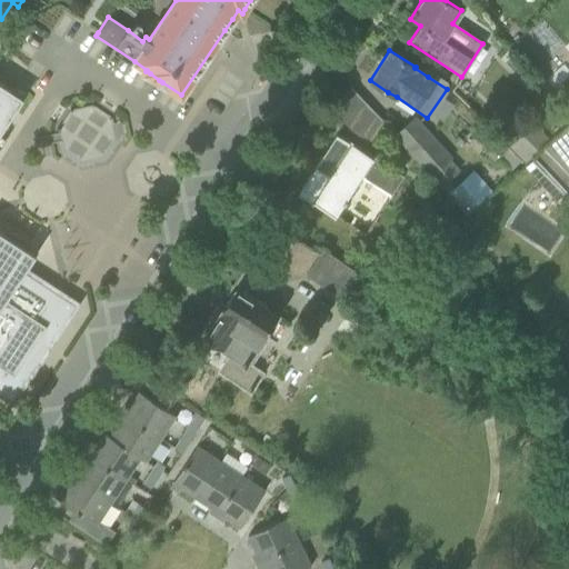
[(0,135),(25,98),(0,81),(0,135)]
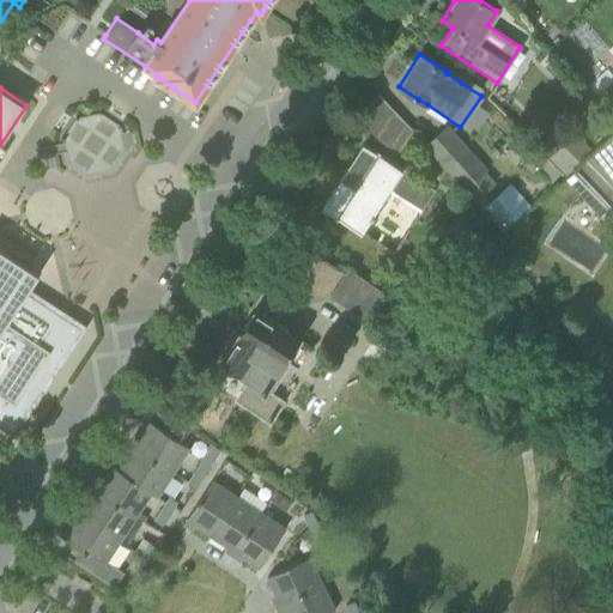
[(412,128),(394,110),(377,92),(354,126),(395,153),(412,128)]
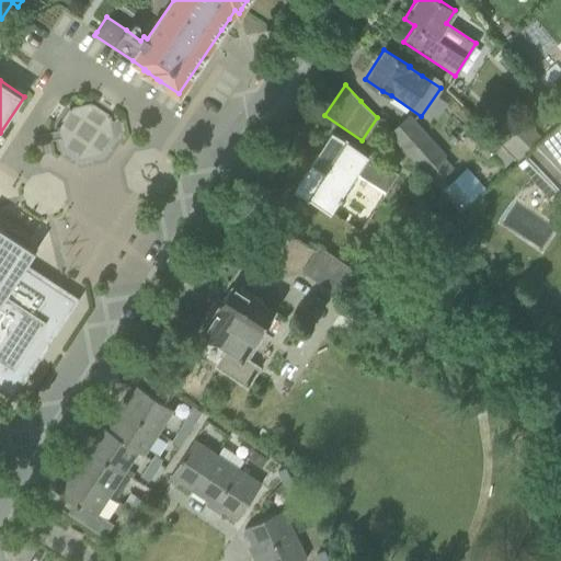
[(560,98),(554,104),(560,110),(560,119),(526,152),(545,172),(560,189),(560,98)]
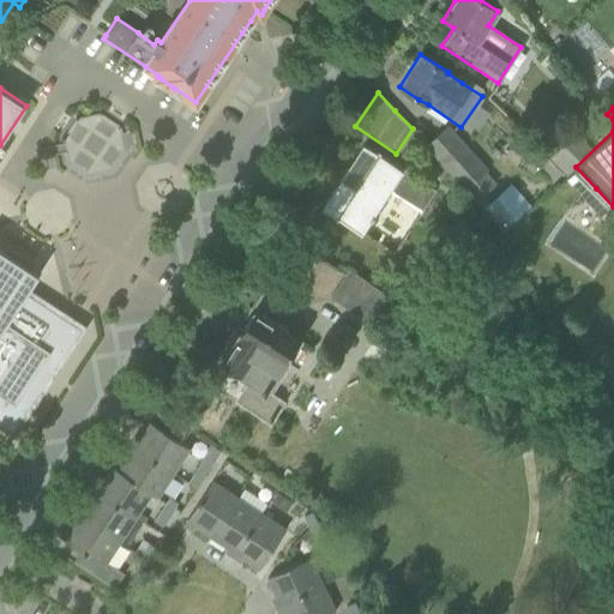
[(426,145),(475,200),(497,182),(447,126),(426,145)]
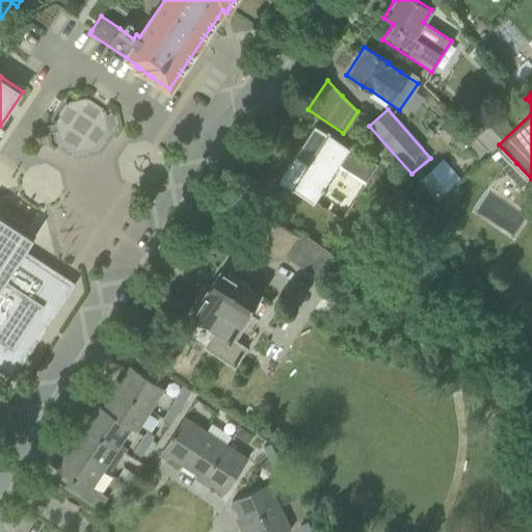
[(497,114),(476,136),(490,151),(511,129),(497,114)]
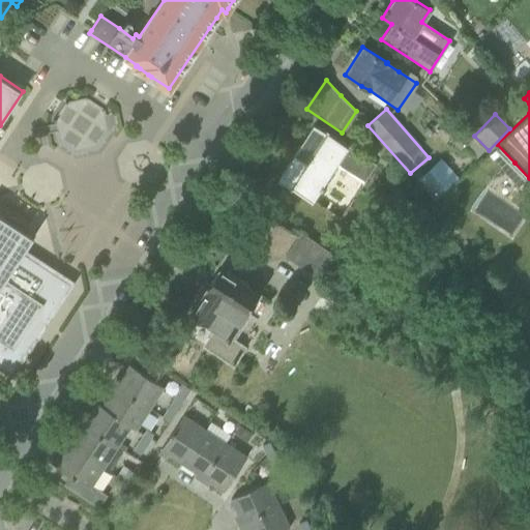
[(440,129),(459,148),(470,138),(451,119),(440,129)]
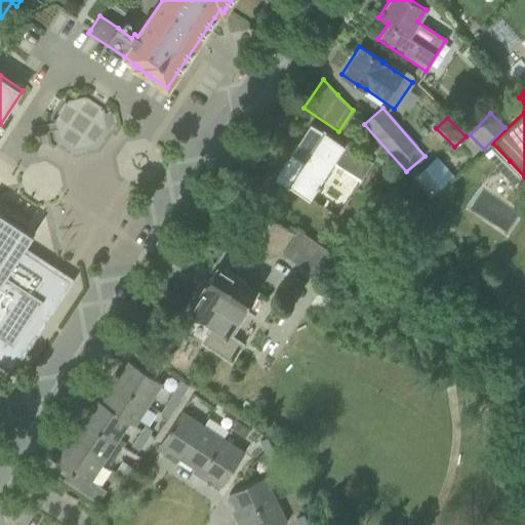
[(371,163),(327,133),(310,122),(274,176),(291,188),(308,199),(332,162),(360,180),(371,163)]
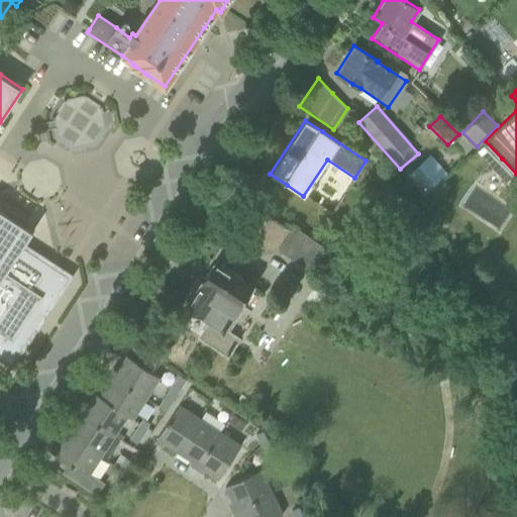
[(448,176),(430,154),(406,176),(425,197),(448,176)]
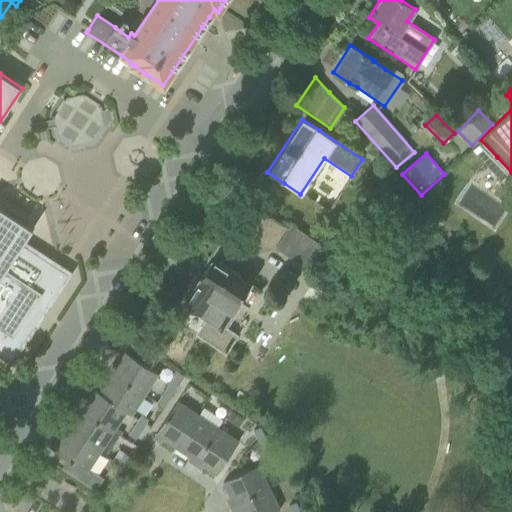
[(503,184),(511,175),(511,172),(497,157),(486,166),(503,184)]
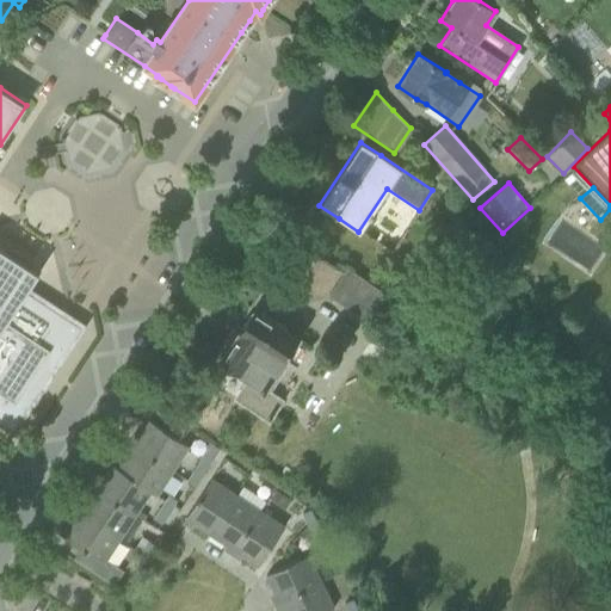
[(0,421),(11,429),(78,327),(25,291),(37,273),(0,248),(0,421)]
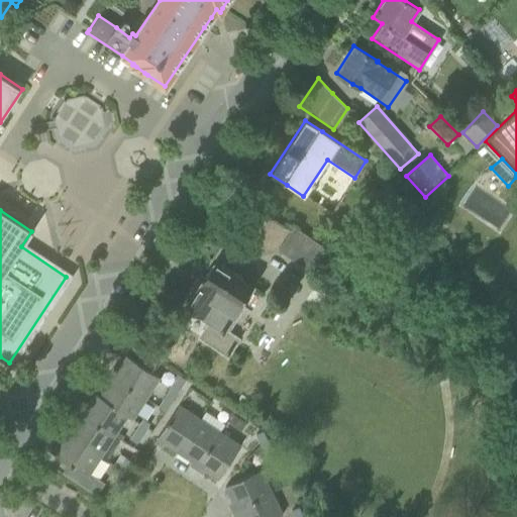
[(278,247),(276,250),(307,271),(308,270),(318,255),(323,247),(292,227),(288,232),(278,247)]
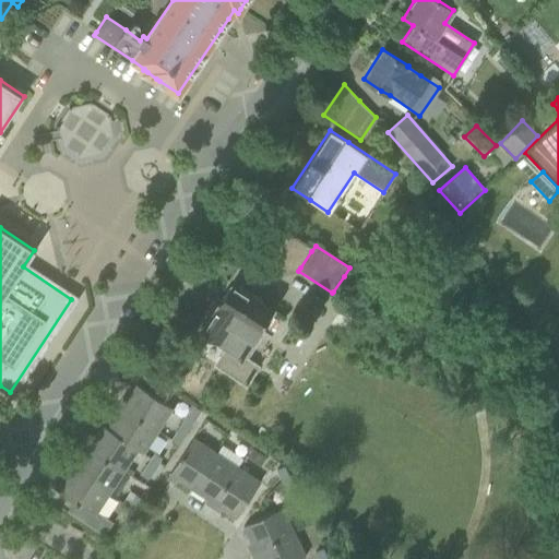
[(261,300),(237,285),(236,286),(230,283),(197,333),(212,343),(214,340),(225,346),(213,364),(244,384),(257,366),(245,357),(261,331),(259,329),(271,310),(260,302),(261,300)]
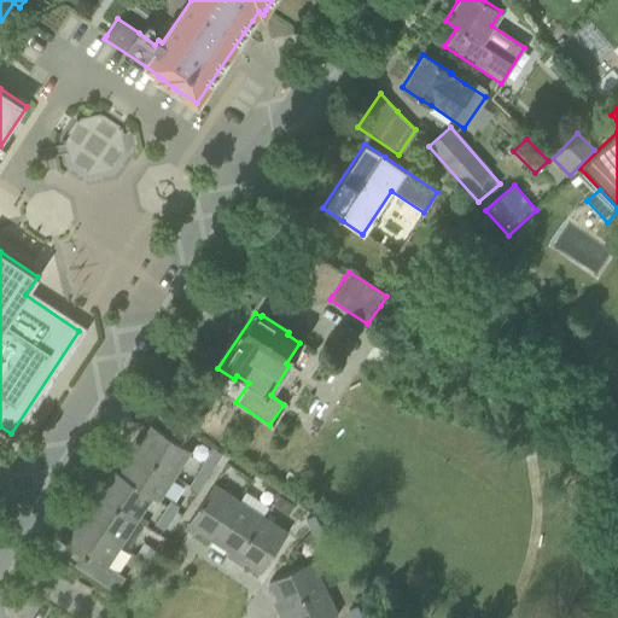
[(135,449),(175,476),(191,452),(151,425),(135,449)]
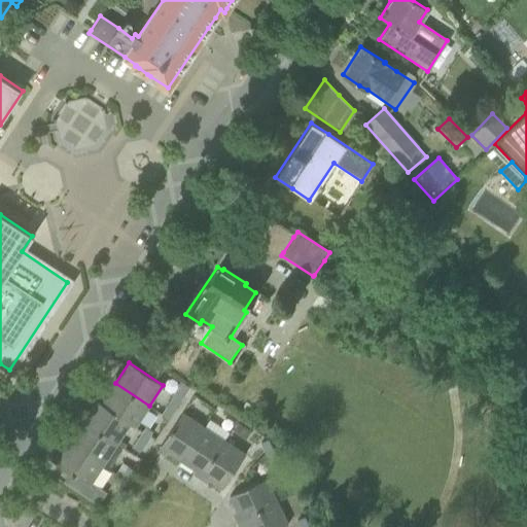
[(175,393),(181,397),(188,387),(181,382),(175,393)]
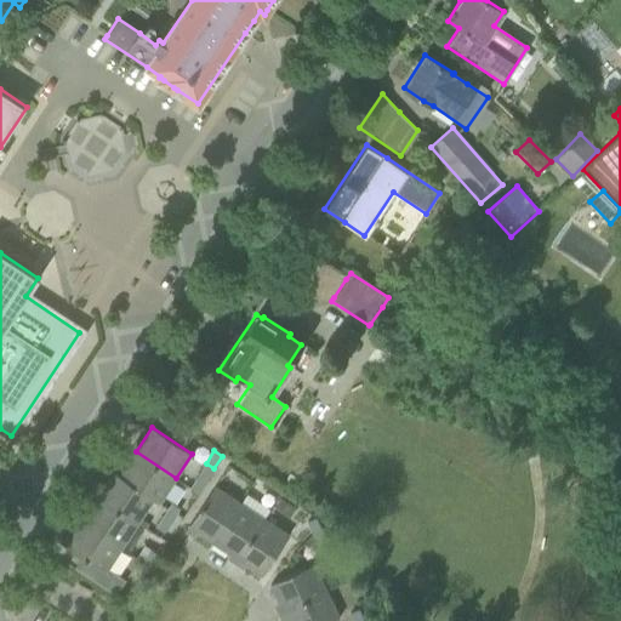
[(154,499),(160,502),(176,478),(136,451),(119,477),(154,499)]
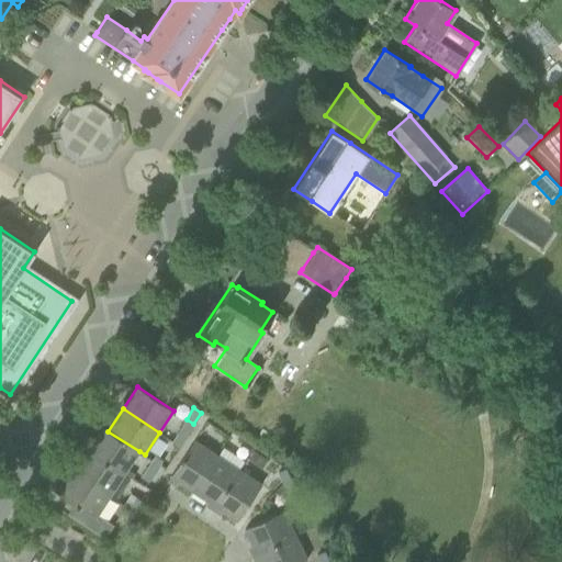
[(187,435),(193,424),(187,419),(179,430),(187,435)]
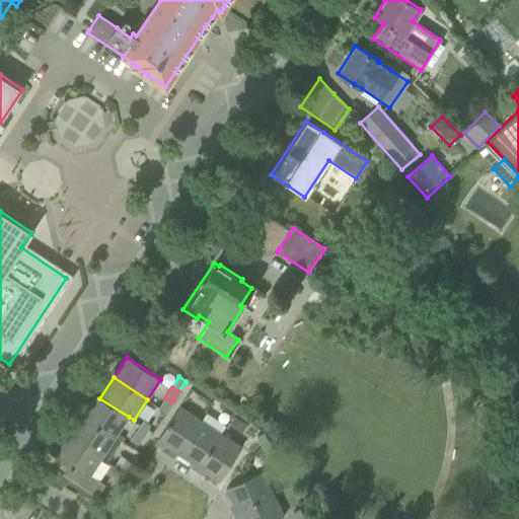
[(129,417),(99,398),(94,394),(81,416),(115,438),(129,417)]
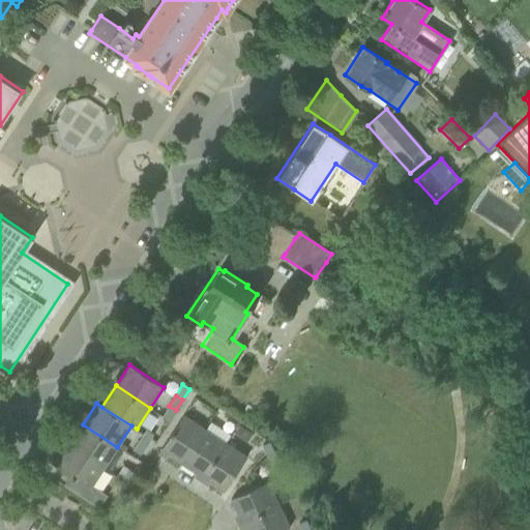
[(176,410),(169,406),(163,416),(169,420),(176,410)]
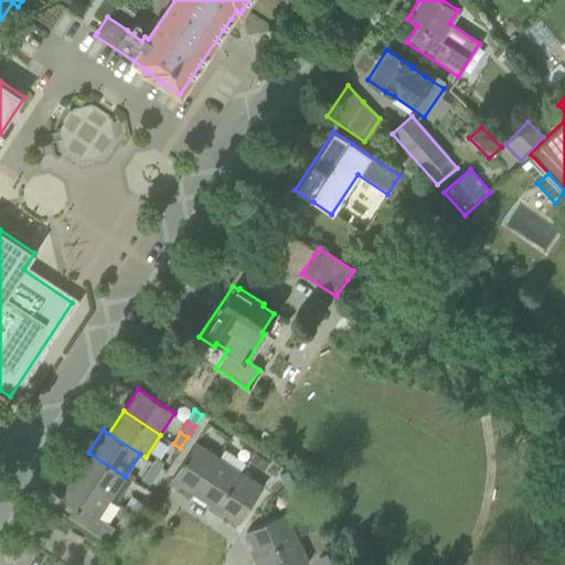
[(194,493),(217,458),(194,443),(171,479),(194,493)]
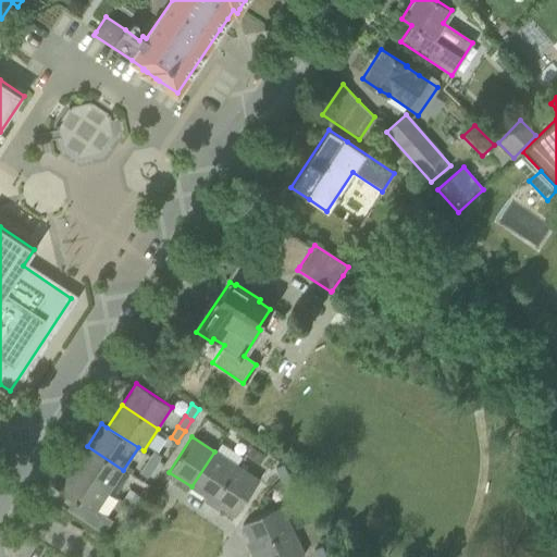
[(123,470),(87,446),(73,468),(108,492),(123,470)]
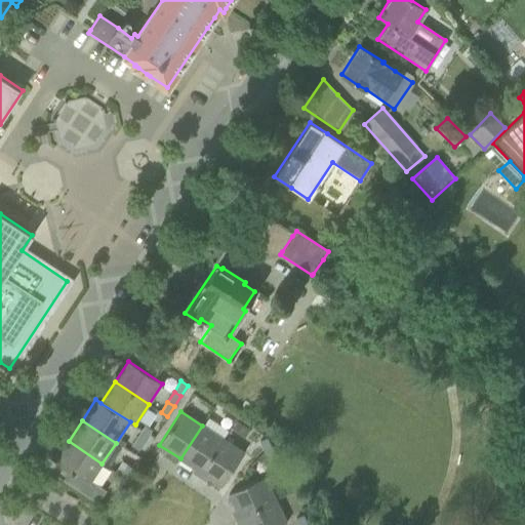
[(232,429),(245,437),(250,430),(238,420),(237,420),(232,429)]
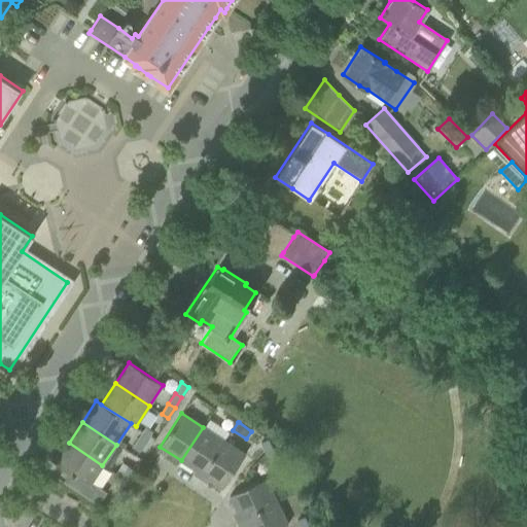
[(142,432),(148,437),(152,431),(145,426),(142,432)]
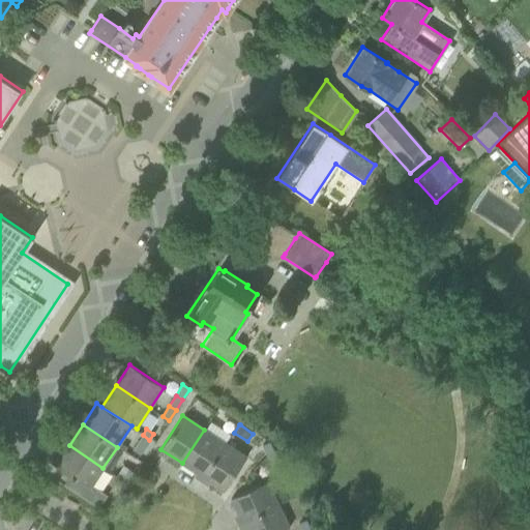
[(225,443),(204,430),(182,463),(203,476),(225,443)]
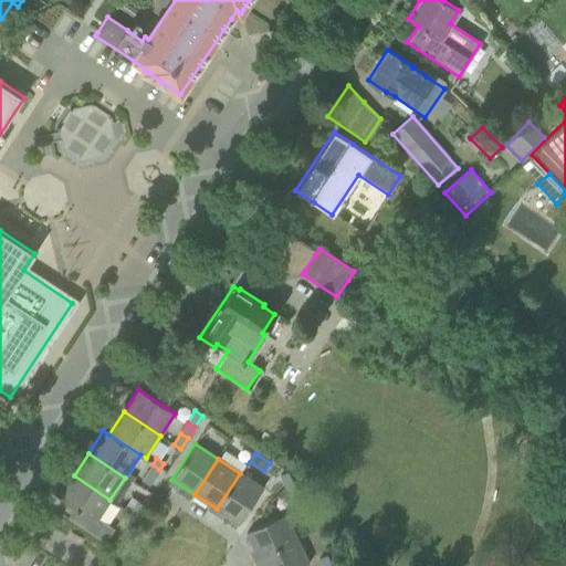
[(149,485),(159,470),(153,464),(142,480),(149,485)]
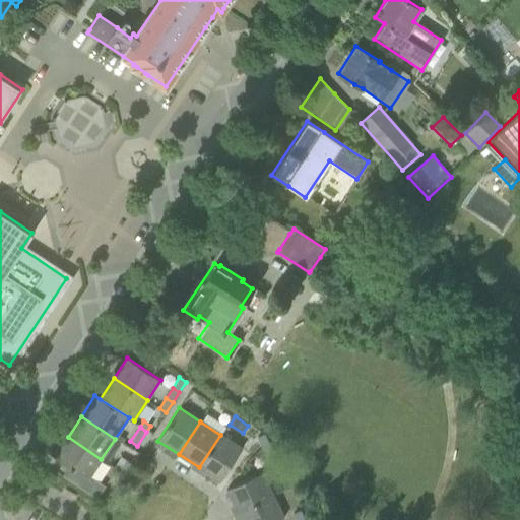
[(261,448),(270,444),(266,434),(257,439),(261,448)]
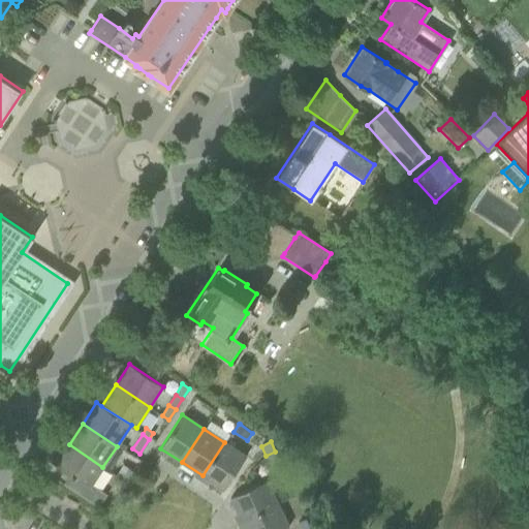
[(224,442),(203,475),(223,490),(246,456),(224,442)]
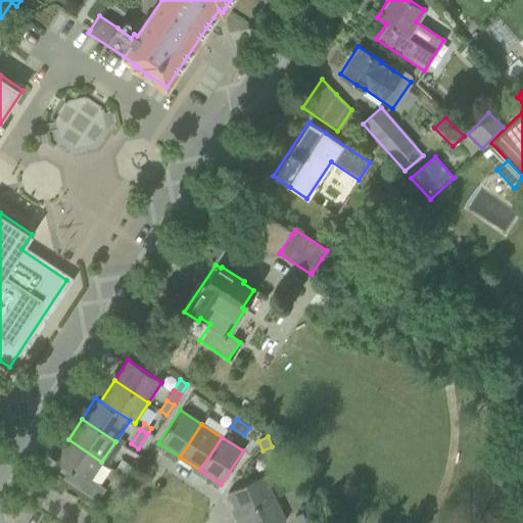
[(88,482),(101,462),(68,439),(55,460),(88,482)]
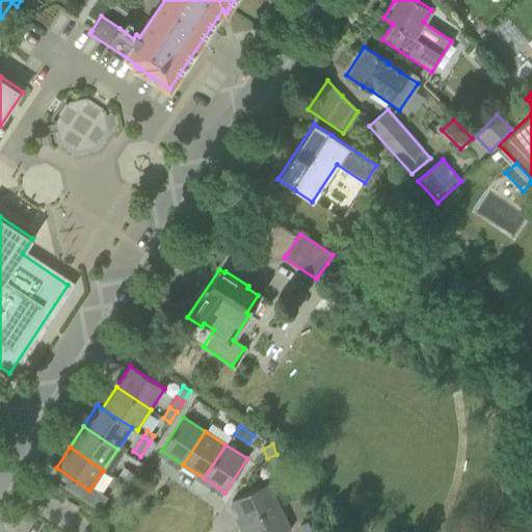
[(282,464),(276,454),(267,458),(272,469),(282,464)]
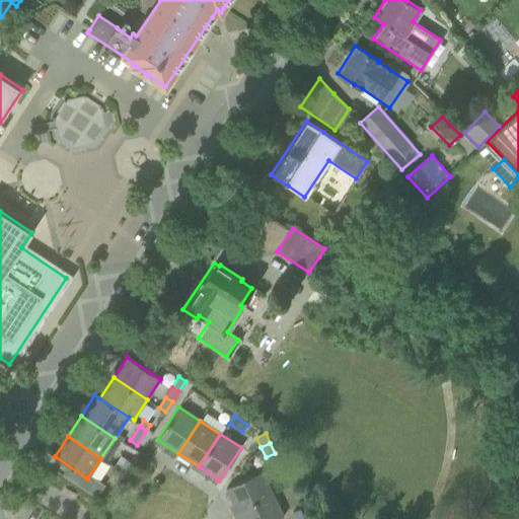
[(115,466),(119,469),(126,473),(132,463),(126,459),(121,456),(119,459),(115,466)]
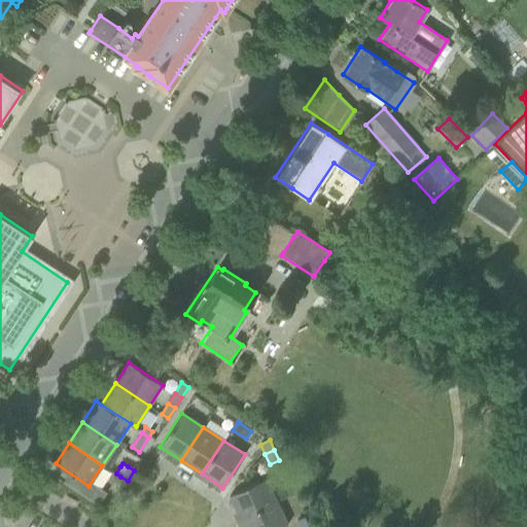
[(128,481),(120,477),(114,486),(120,491),(128,481)]
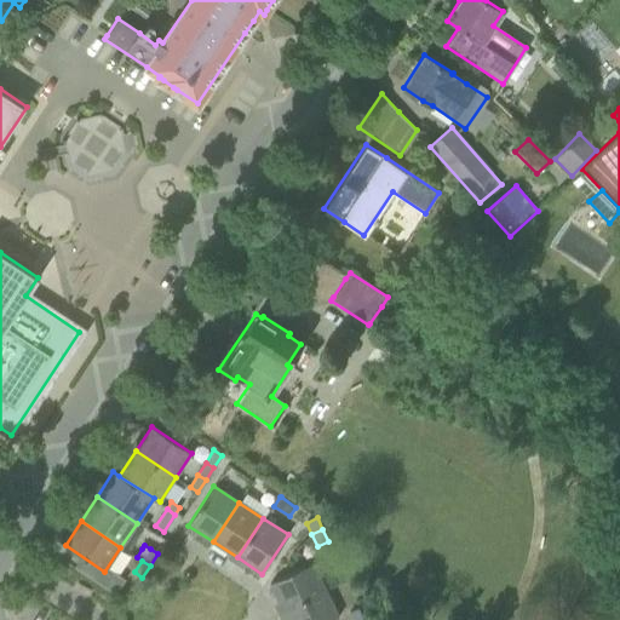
[(270,583),(282,610),(326,590),(313,562),(270,583)]
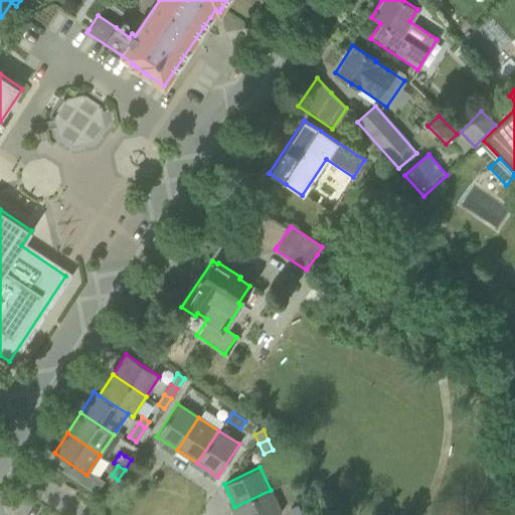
[(271,490),(234,507),(238,514),(276,514),(282,512),(271,490)]
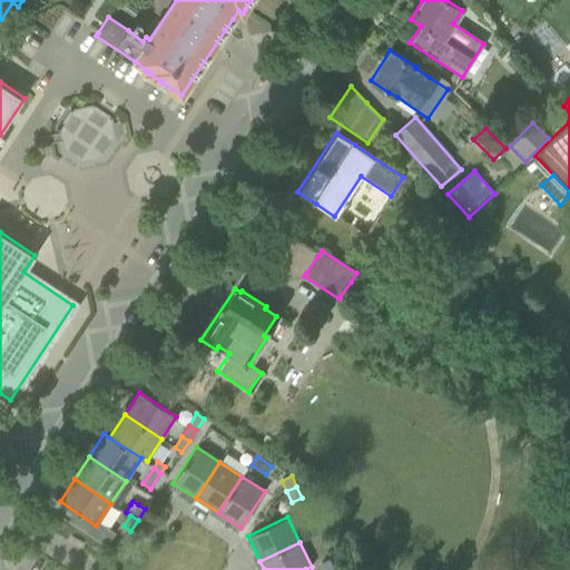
[(321,562),(324,569),(334,569),(330,559),(321,562)]
